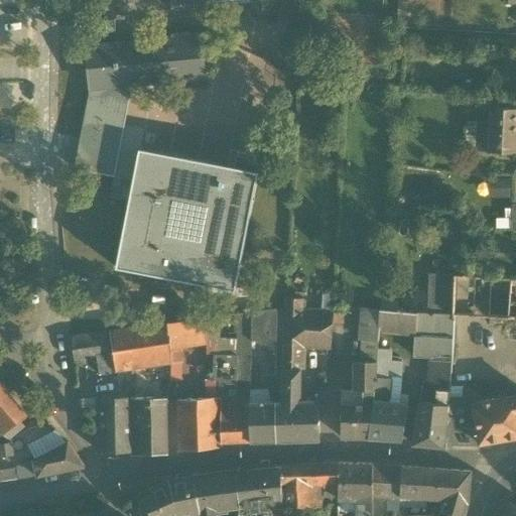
[(323,0),(321,5),(349,11),(351,0),(323,0)]
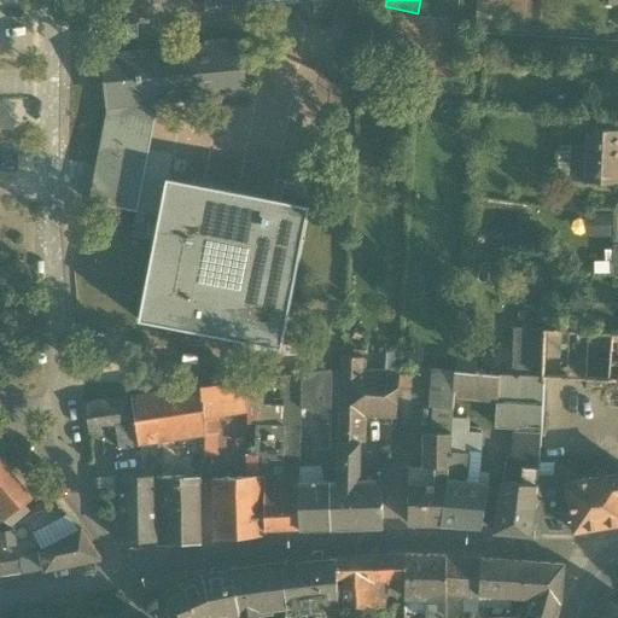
[(488,0),(477,0),(476,31),(488,31),(488,0)]
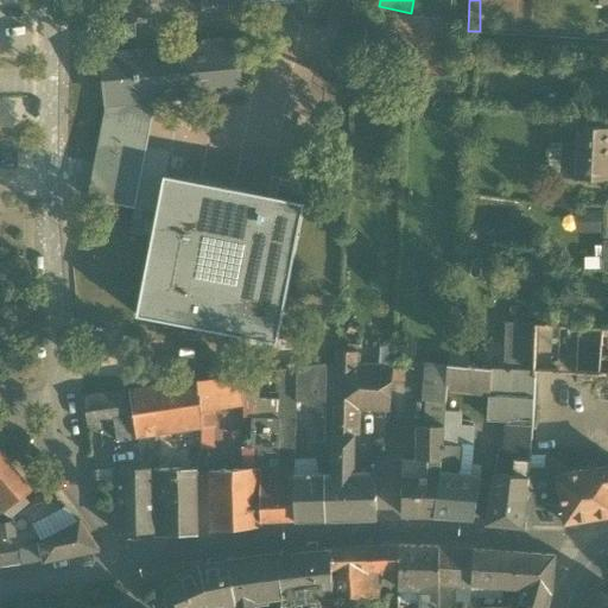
[(105,103),(108,103),(137,100),(156,99),(242,90),(238,40),(203,43),(203,46),(100,56),(105,103)]
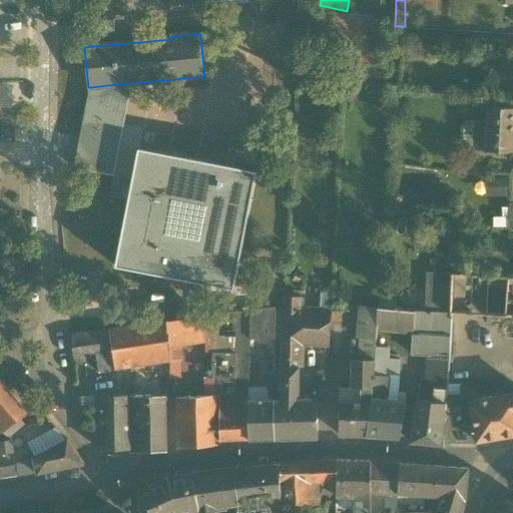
[(115,84),(104,143),(81,139),(76,168),(113,175),(131,83),(115,84)]
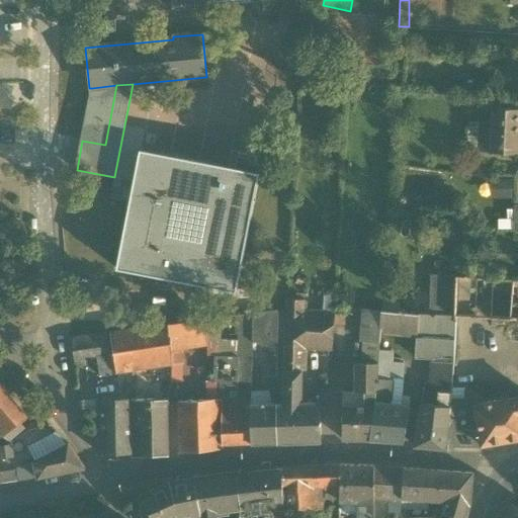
[(105,145),(116,85),(92,88),(82,141),(105,145)]
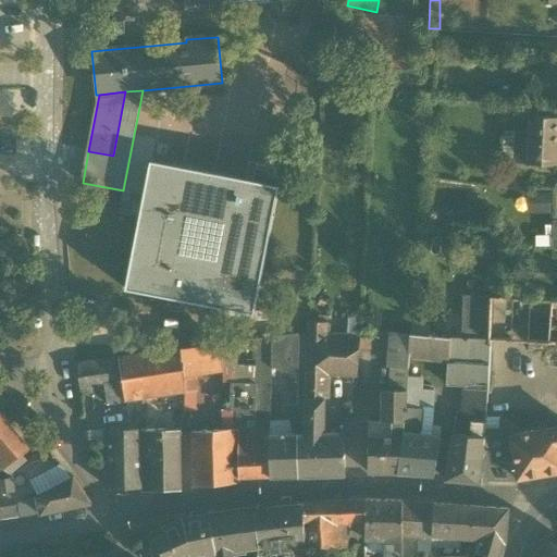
[(528,163),(556,164),(556,118),(530,116),(529,132),(528,163)]
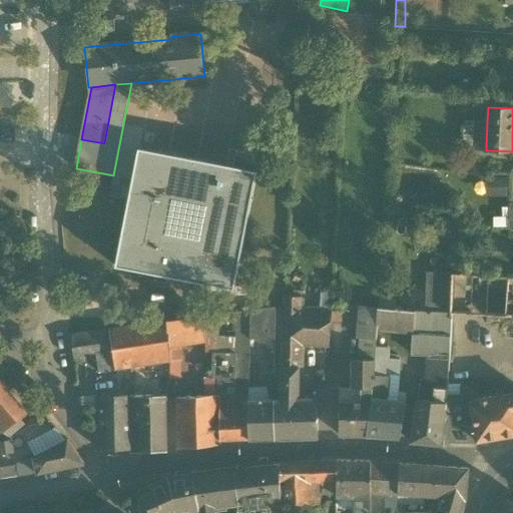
[(486,150),(487,121),(463,120),(462,144),(473,145),(472,150),(486,150)]
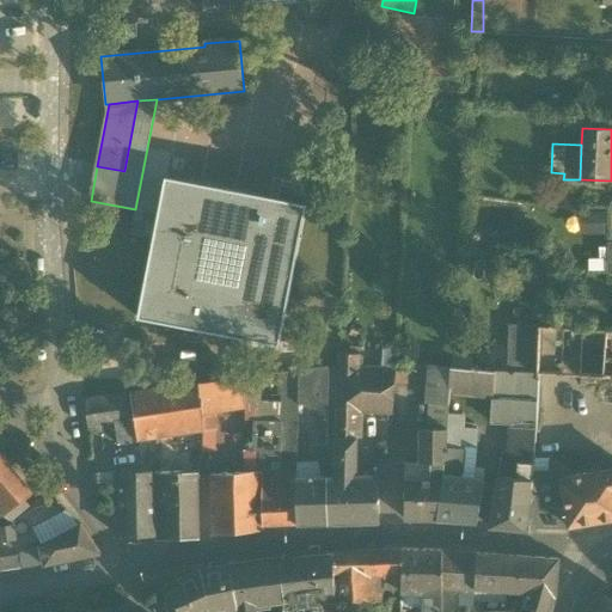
[(165,177),(159,212),(169,213),(171,197),(181,191),(199,194),(200,184),(165,177)]
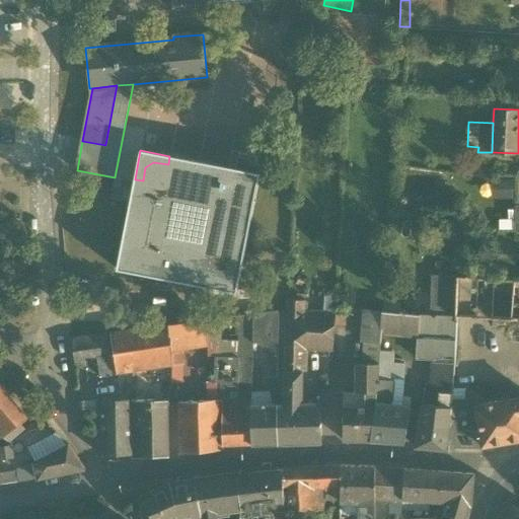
[(258,172),(169,156),(168,164),(153,162),(145,167),(143,180),(135,179),(117,269),(235,291),(258,172)]
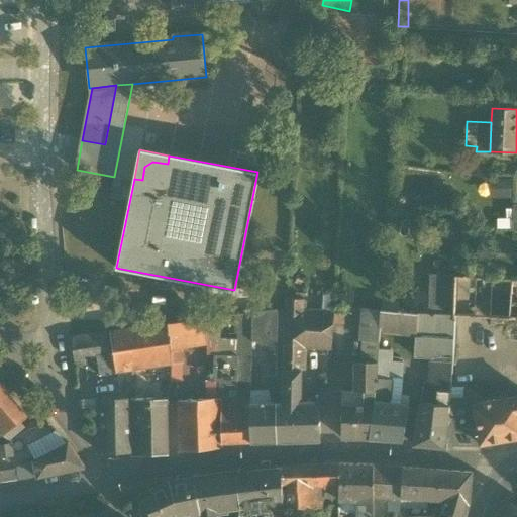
[(510,178),(490,179),(490,198),(510,198),(510,178)]
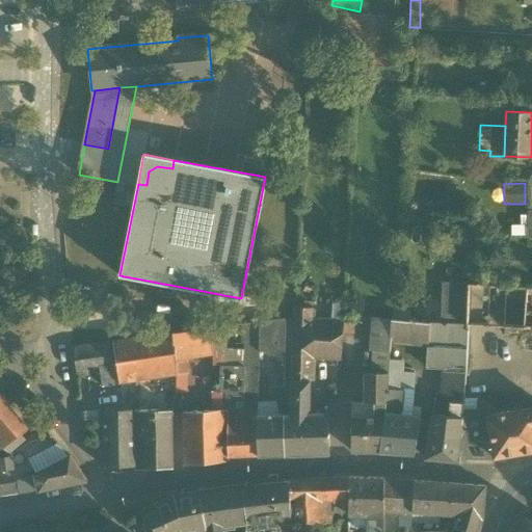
[(511,237),(529,237),(528,224),(511,224),(511,237)]
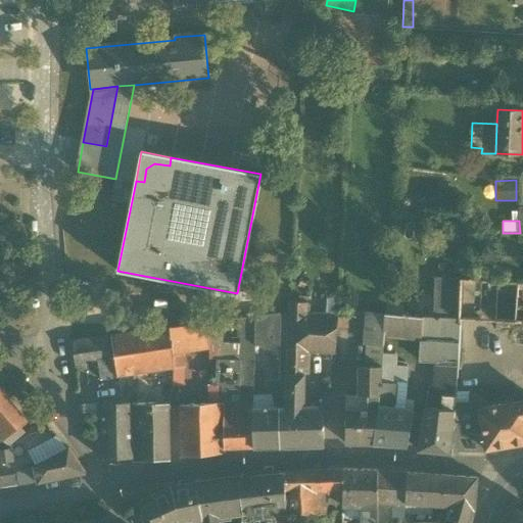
[(435,277),(434,315),(459,317),(460,279),(435,277)]
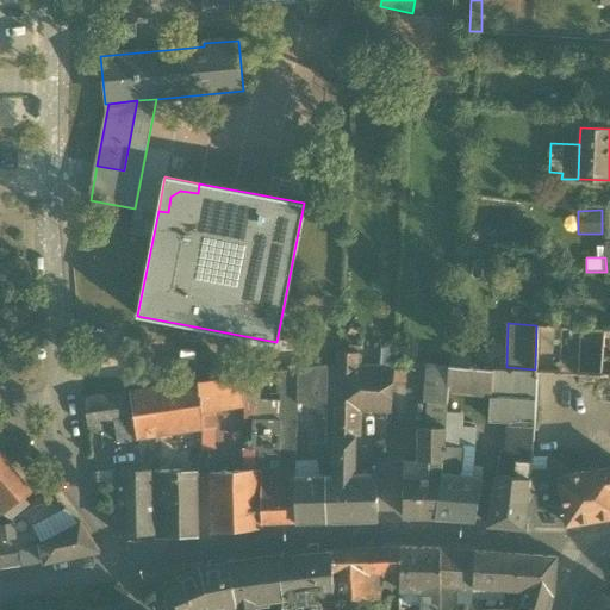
[(383,348),(381,368),(394,369),(396,348),(383,348)]
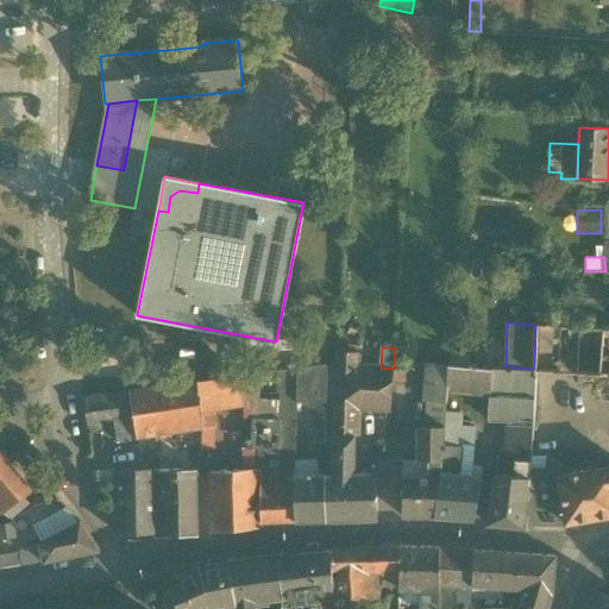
[(336,364),(334,406),(357,405),(358,366),(358,352),(337,351),(336,364)]
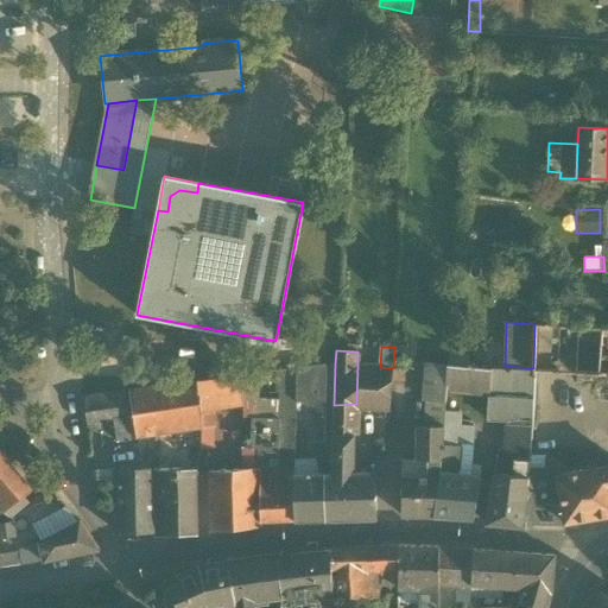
[(450,353),(449,365),(468,367),(469,354),(450,353)]
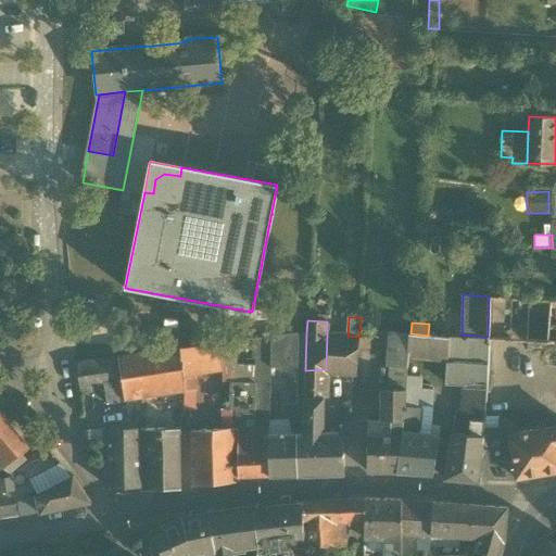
[(389,366),(407,368),(408,357),(411,333),(392,331),(389,366)]
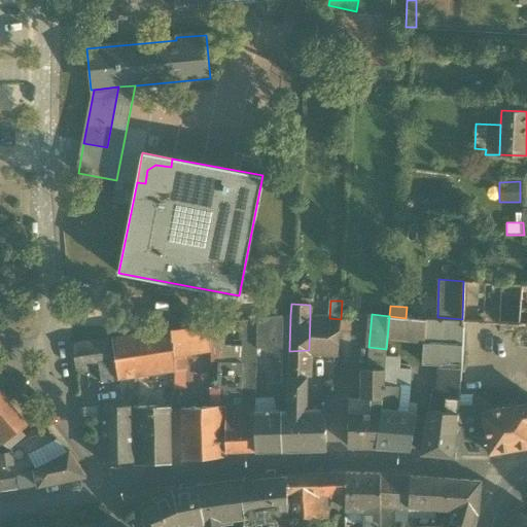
[(256,347),(282,349),(283,316),(256,319),(256,347)]
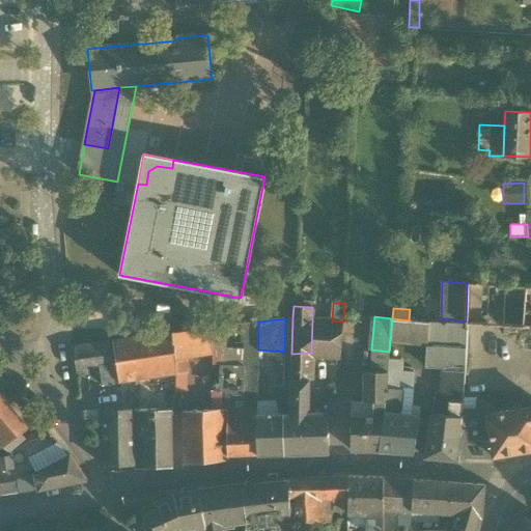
[(390,341),(426,345),(428,323),(409,320),(392,318),(390,341)]
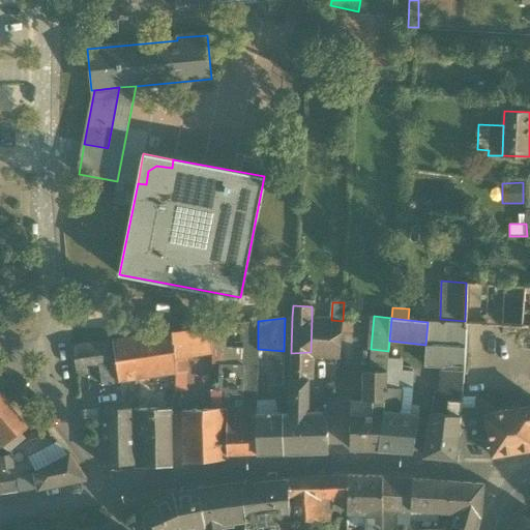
[(340,357),(343,321),(331,320),(312,319),(311,352),(311,354),(340,357)]
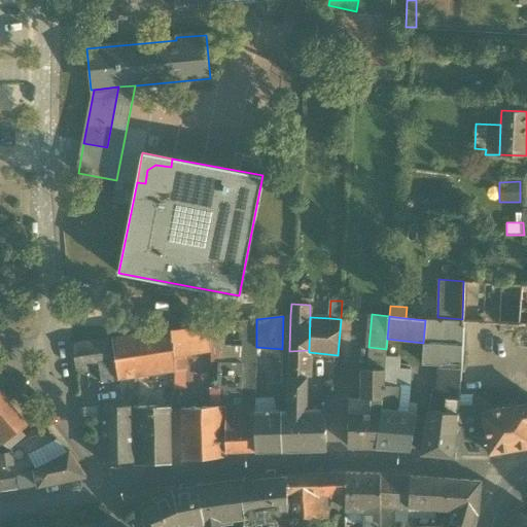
[(425,317),(425,320),(423,343),(423,352),(422,363),(440,364),(460,365),(462,321),(462,319),(437,317),(425,317)]
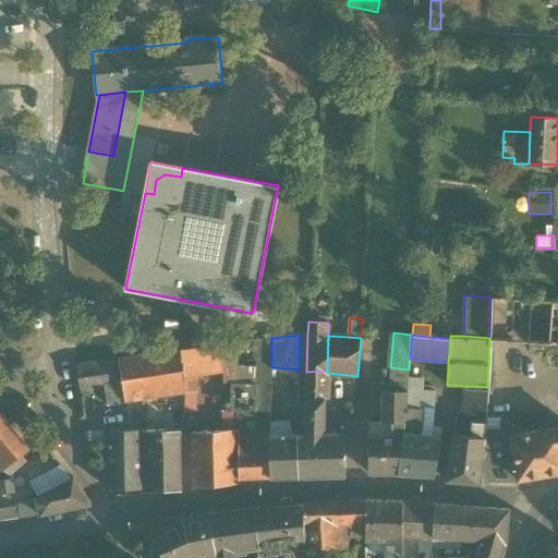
[(256,367),(256,385),(254,431),(270,429),(270,421),(271,367),(271,338),(254,339),(255,359),(257,359),(256,367)]
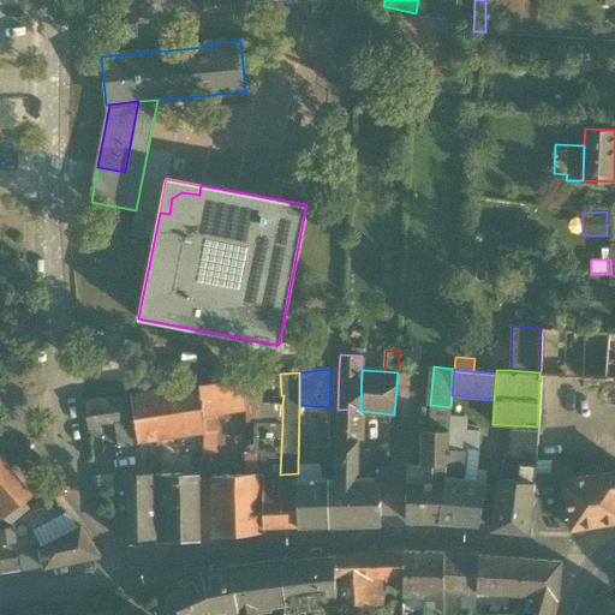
[(244,377),(245,407),(261,406),(261,402),(260,376),(244,377)]
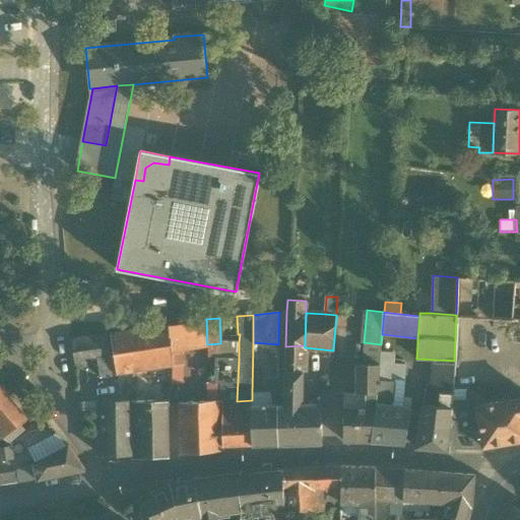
[(170,325),(171,350),(179,349),(207,345),(207,344),(206,319),(170,325)]
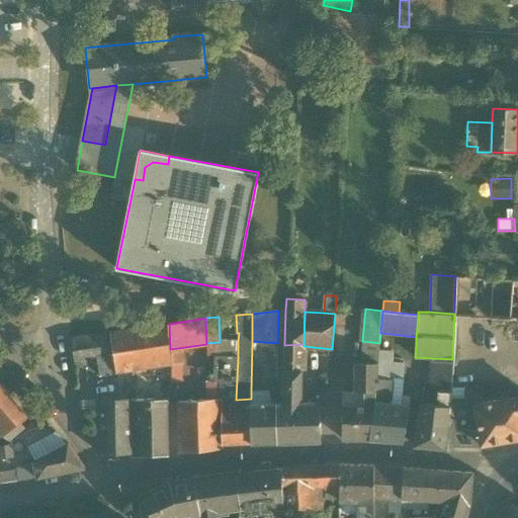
[(133,370),(170,364),(170,349),(169,324),(127,330),(133,370)]
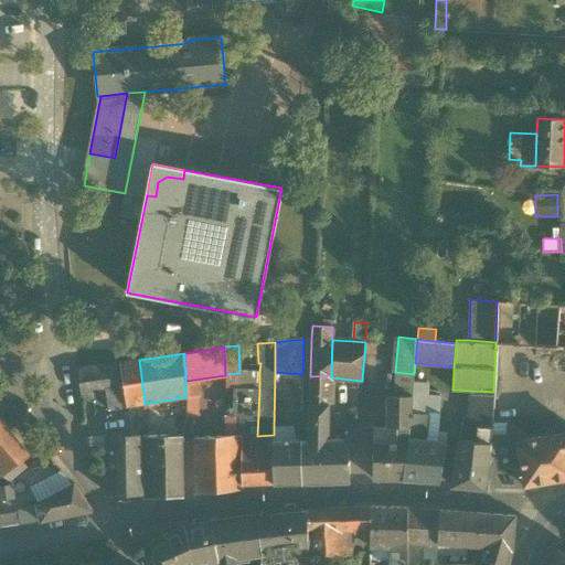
[(139,360),(120,363),(124,386),(126,407),(145,404),(139,360)]
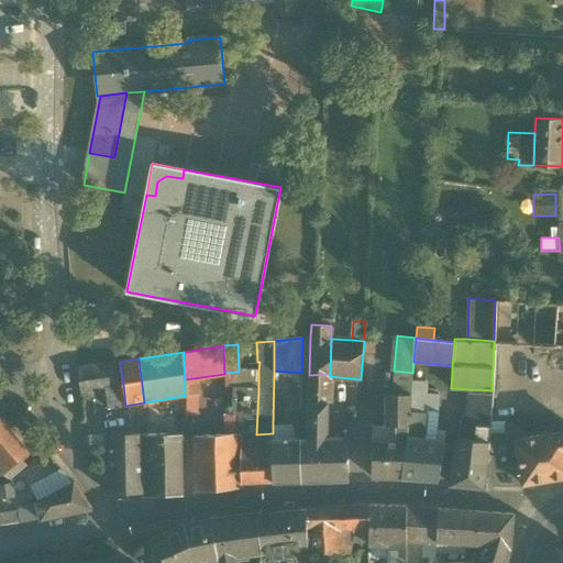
[(105,387),(123,385),(120,362),(78,367),(80,399),(92,397),(91,389),(105,387)]
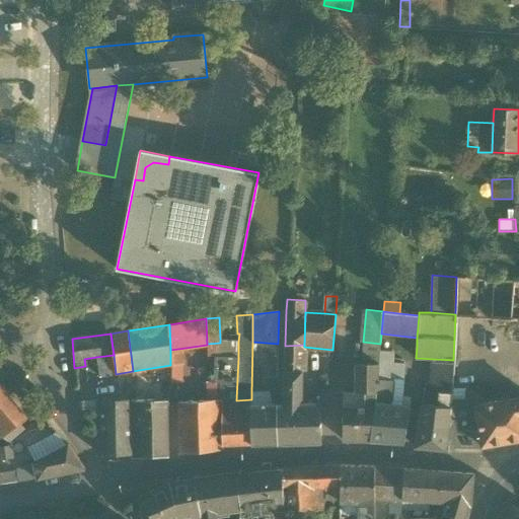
[(238,358),(238,342),(220,340),(220,343),(207,344),(207,345),(208,356),(215,357),(238,358)]
